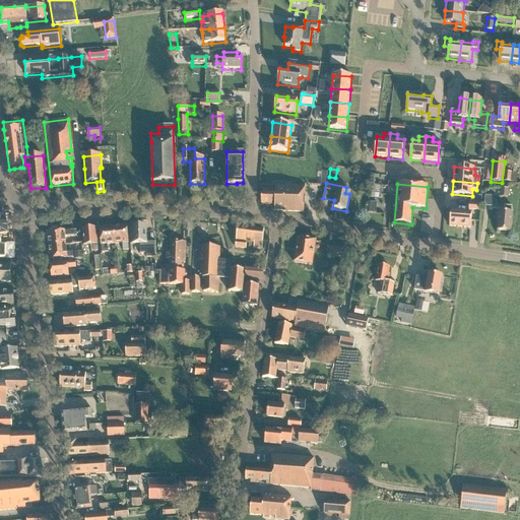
[(304,212),(305,187),(284,186),(284,188),(273,188),(273,191),(262,191),(261,205),(274,205),(274,211),(282,211),(289,212),(304,212)]
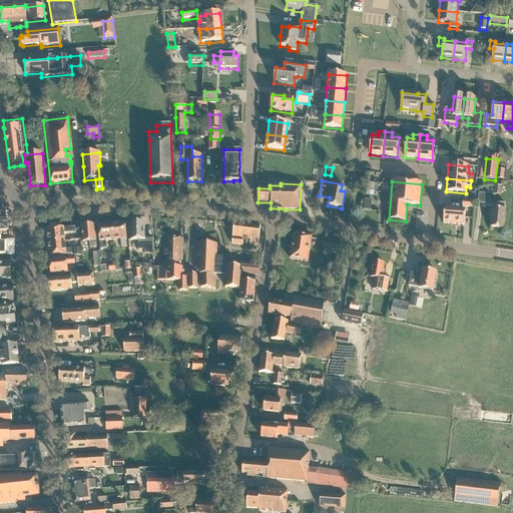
[(486,204),(487,193),(478,193),(477,204),(486,204)]
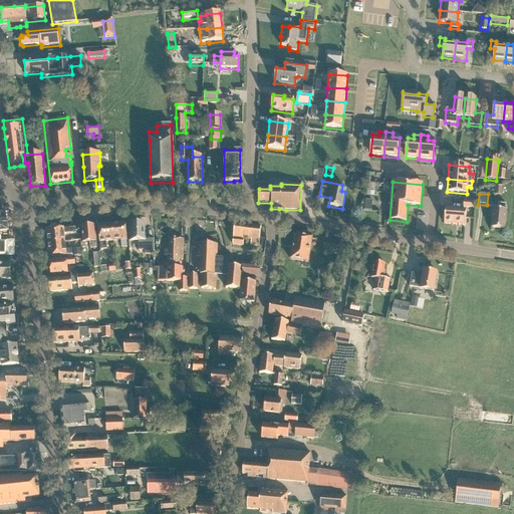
[(505,230),(506,212),(506,205),(498,205),(498,211),(491,210),(491,217),(493,218),(492,229),(505,230)]
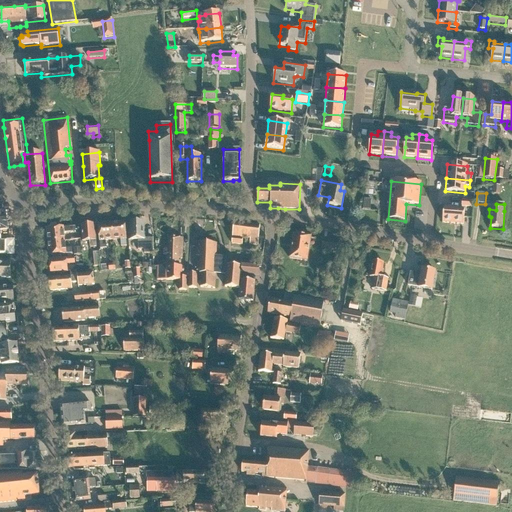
[(453,208),(444,207),(442,223),(461,225),(463,211),(452,210),(453,208)]
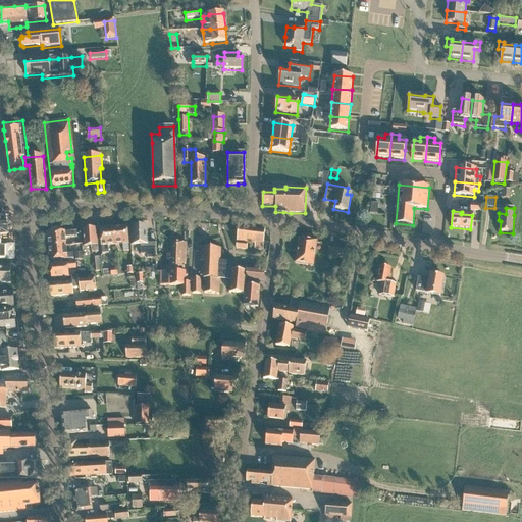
[(136,226),(135,228),(133,228),(134,246),(141,245),(141,255),(147,255),(147,259),(156,259),(155,244),(148,244),(148,239),(147,239),(146,227),(141,227),(140,226),(136,226)]
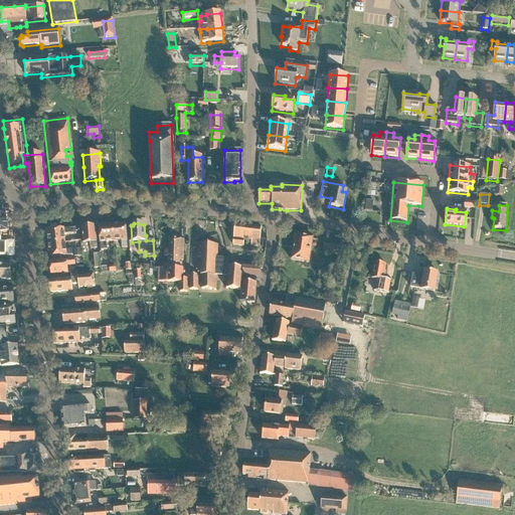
[(112,225),(114,241),(121,241),(122,248),(128,247),(126,224),(112,225)]
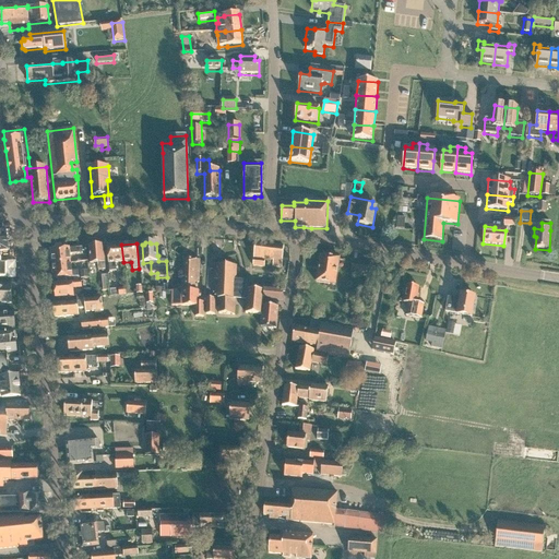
[(123,262),(121,245),(107,246),(109,272),(116,271),(115,263),(123,262)]
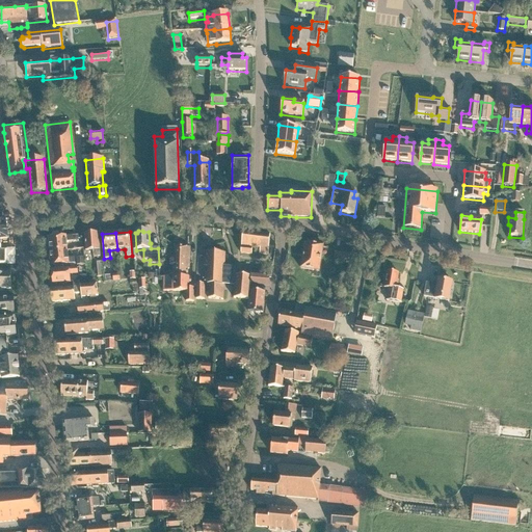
[(268,256),(270,236),(243,233),(240,254),(251,255),(253,248),(260,249),(259,255),(268,256)]
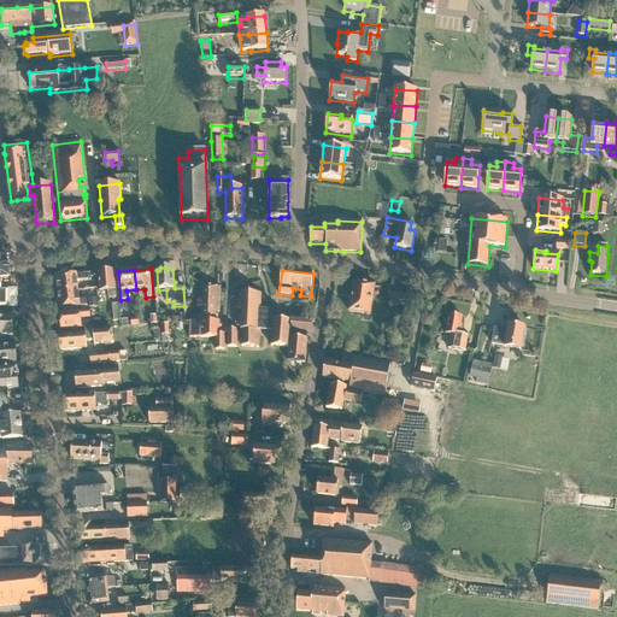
[(107,299),(116,299),(113,272),(98,274),(100,292),(107,292),(107,299)]
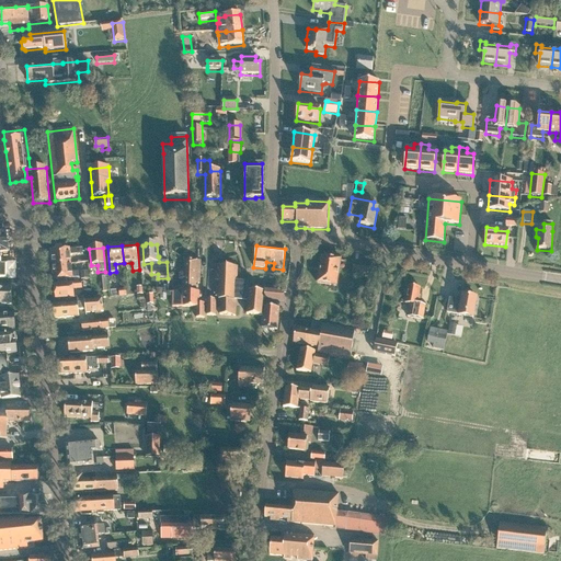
[(53,266),(71,264),(70,256),(77,255),(77,250),(76,250),(50,252),(53,266)]
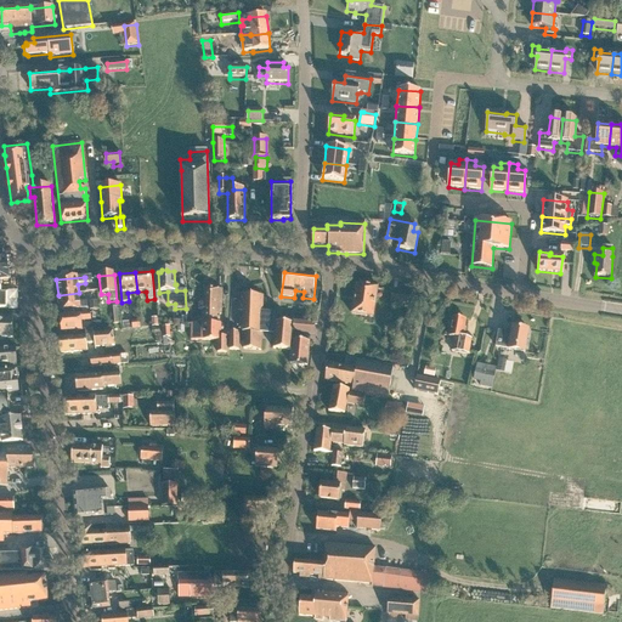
[(373,318),(378,288),(356,284),(351,315),(373,318)]
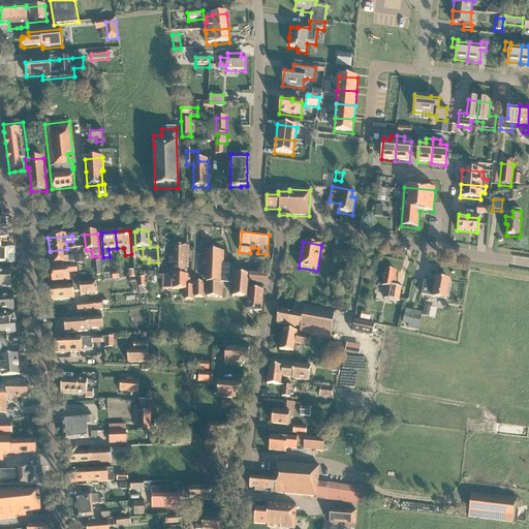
[(163,276),(184,276),(185,268),(188,269),(189,247),(175,246),(174,258),(168,258),(168,261),(168,263),(174,263),(173,271),(167,271),(167,272),(163,272),(163,276)]
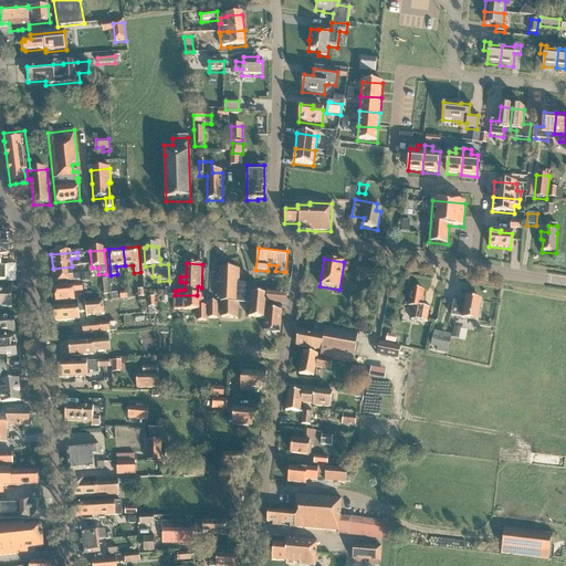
[(373,280),(375,268),(357,264),(355,276),(373,280)]
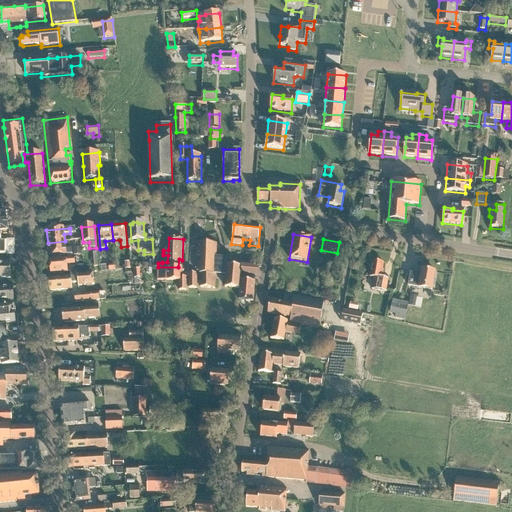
[(65,241),(48,243),(49,257),(72,254),(71,248),(65,249),(65,241)]
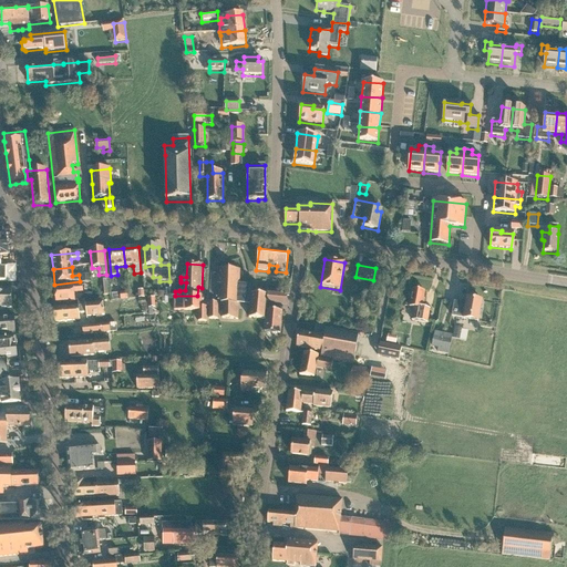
[(251,295),(253,286),(239,285),(240,270),(217,269),(217,284),(222,286),(222,292),(218,292),(218,300),(222,300),(222,303),(223,303),(222,319),(238,320),(239,303),(251,305),(249,319),(266,320),(266,311),(267,303),(287,305),(287,296),(268,295),(268,296),(251,295)]
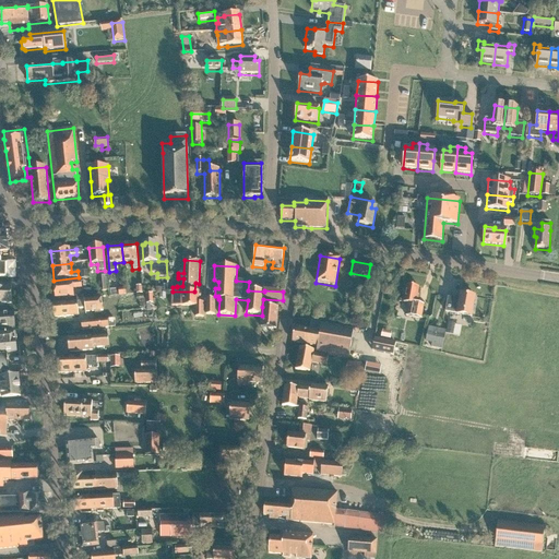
[(73,289),(82,288),(81,283),(54,285),(56,299),(74,298),(73,289)]
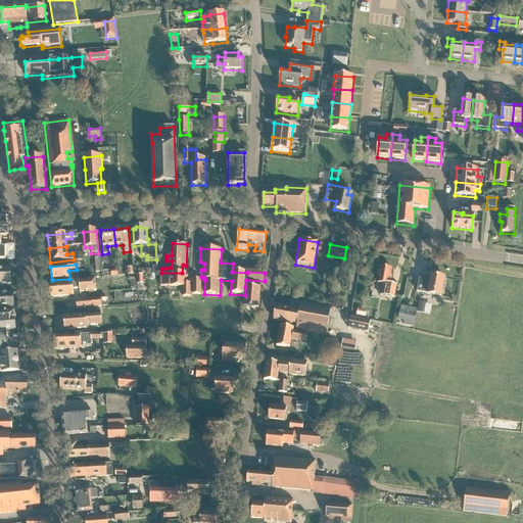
[(382,285),(381,292),(380,296),(394,299),(396,286),(390,285),(391,277),(390,277),(392,270),(380,268),(378,284),(382,285)]
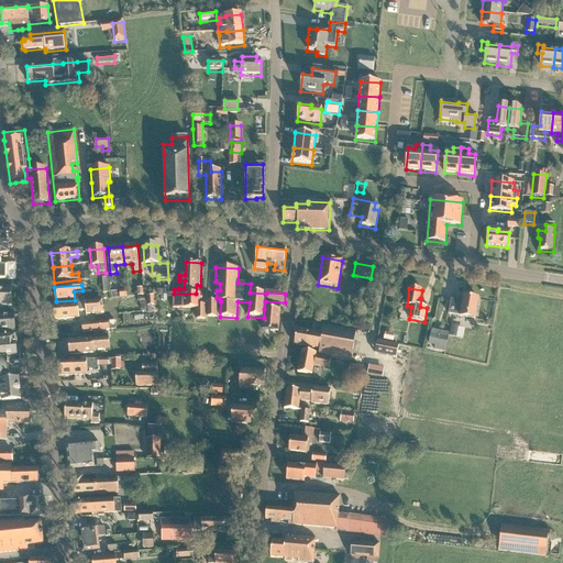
[(0,306),(12,307),(11,289),(0,289),(0,306)]
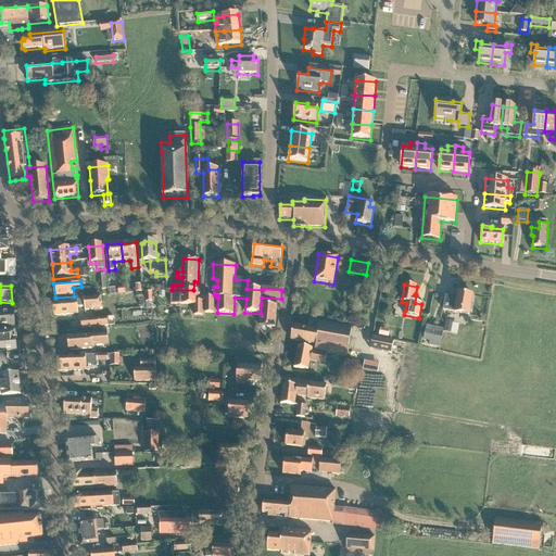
[(198,290),(193,290),(172,290),(171,304),(194,306),(194,316),(202,316),(202,302),(197,302),(198,290)]
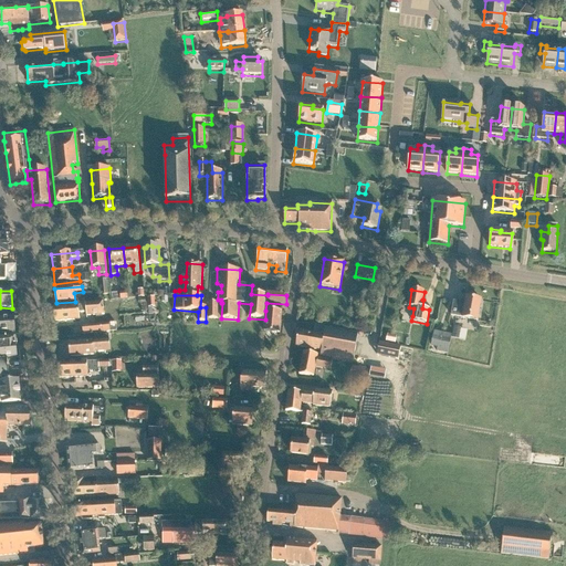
[(454,302),(451,316),(463,318),(462,320),(478,322),(481,302),(467,299),(465,304),(454,302)]
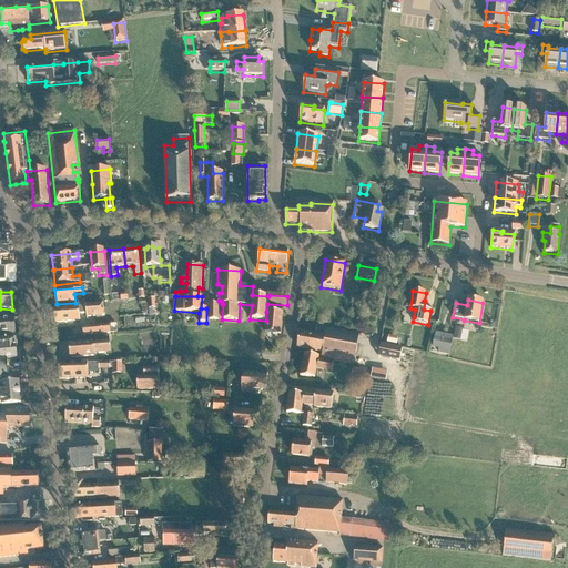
[(103,303),(93,304),(85,305),(85,306),(87,314),(87,318),(104,316),(103,303)]
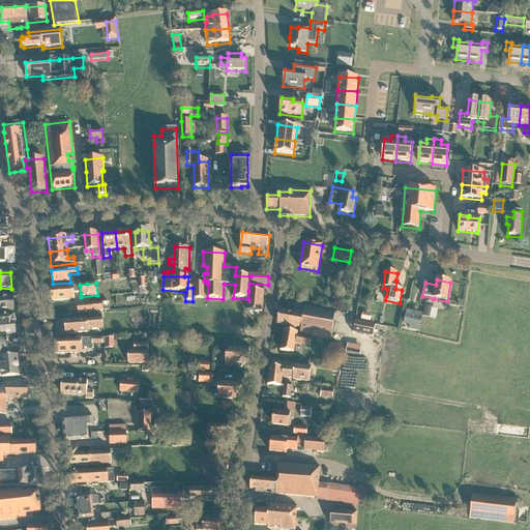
[(195,299),(204,299),(204,284),(195,284),(195,299)]
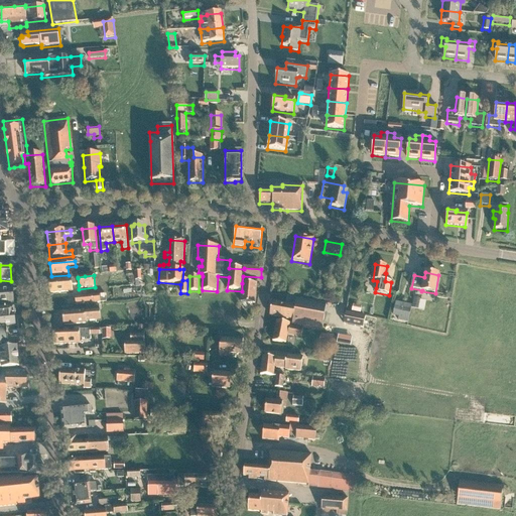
[(78,278),(71,279),(49,281),(50,294),(73,292),(72,285),(79,285),(78,278)]
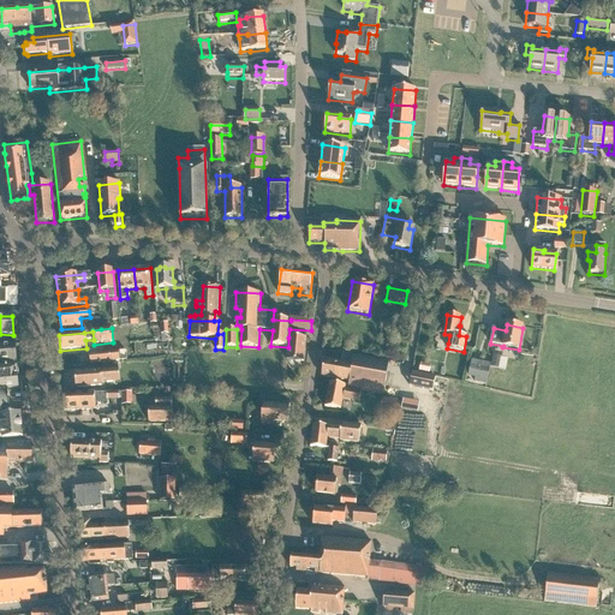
[(288,338),(288,347),(287,362),(304,363),(306,339),(288,338)]
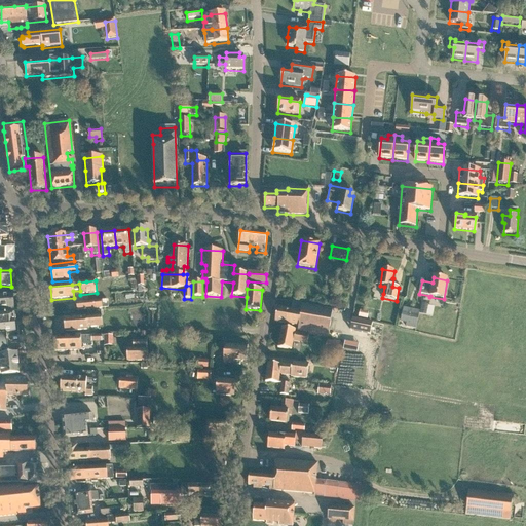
[(0,309),(13,309),(12,295),(0,295),(0,309)]
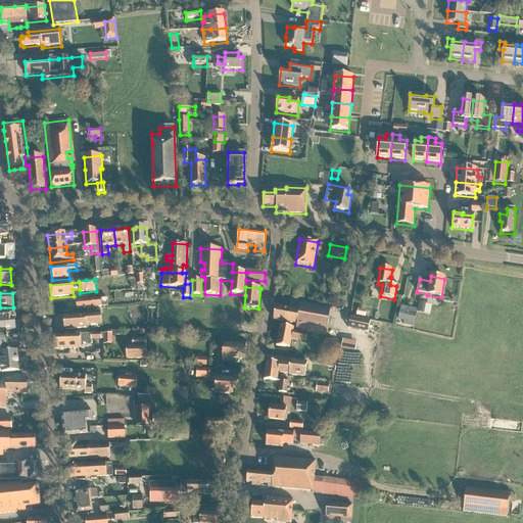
[(77,310),(101,307),(101,300),(101,299),(76,301),(77,310)]
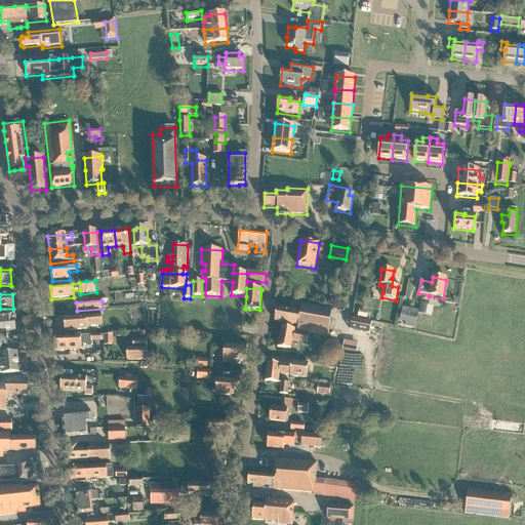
[(327,337),(332,310),(301,304),(300,311),(277,307),(275,322),(298,326),(297,332),(327,337)]
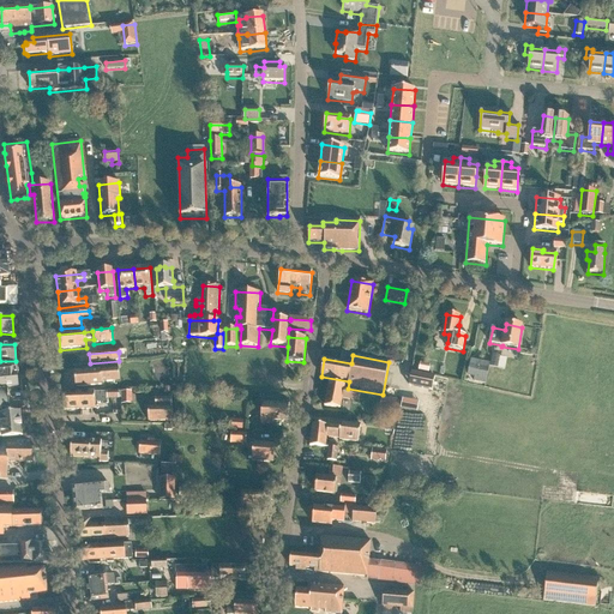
[(489,363),(471,361),(468,378),(475,379),(474,383),(485,385),(489,363)]
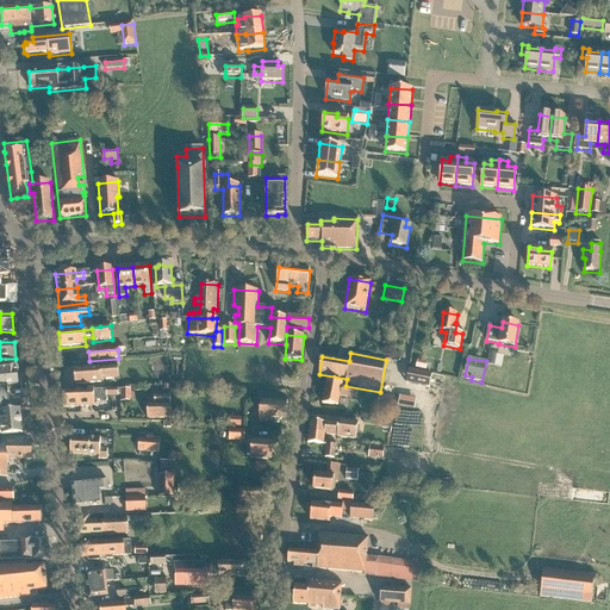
[(106,362),(106,367),(100,368),(101,380),(118,379),(117,361),(106,362)]
